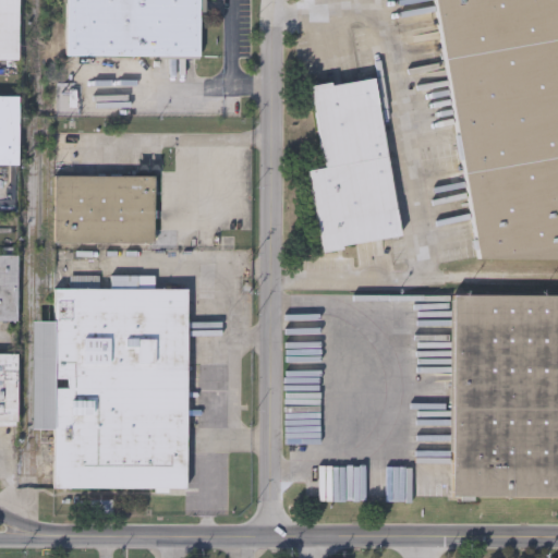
[(0,0),(17,0),(17,61),(0,61),(0,0)]
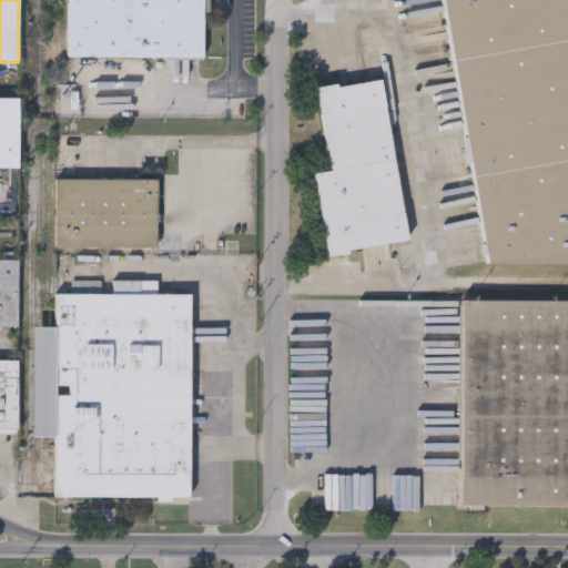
[(68,0),(204,0),(204,59),(68,58),(68,0)]
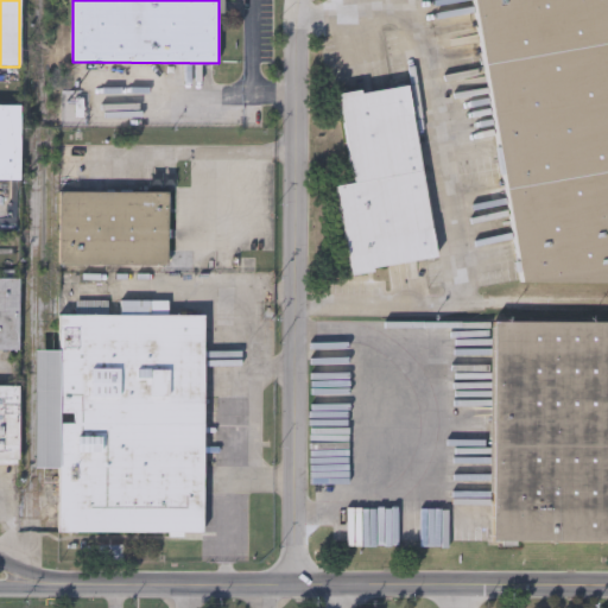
[(607,283),(520,282),(472,0),(607,0),(607,283)]
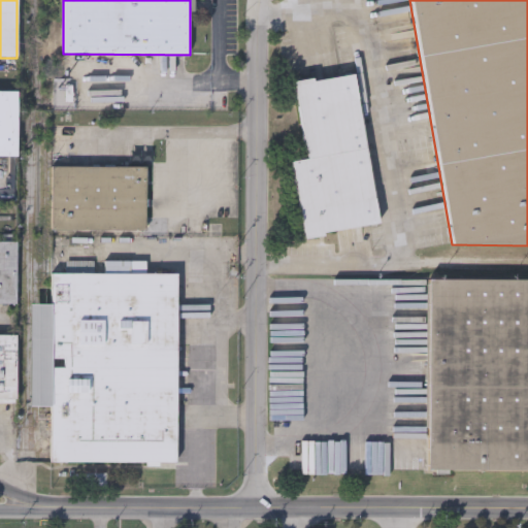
[(377,225),(304,236),(293,162),(306,160),(295,84),(355,74),(377,225)]
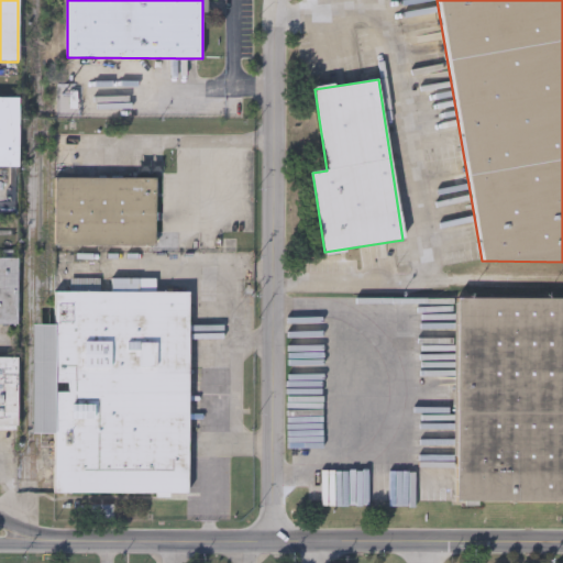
[(0,167),(0,98),(19,98),(18,167),(0,167)]
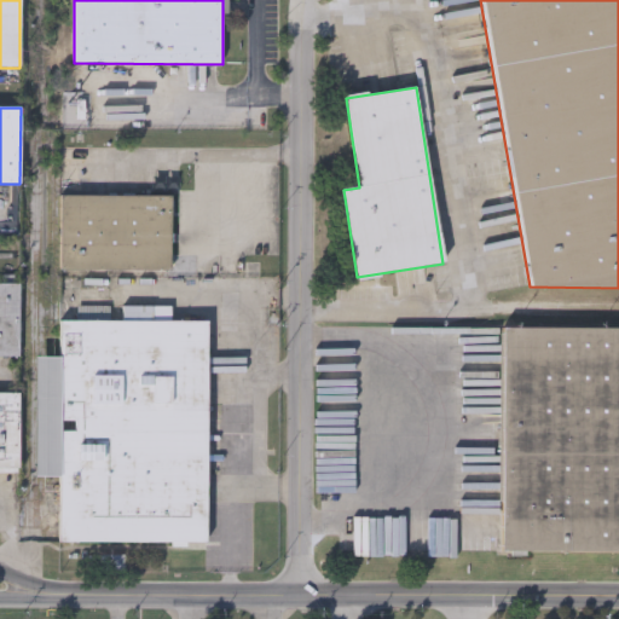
[(171,196),(171,271),(61,271),(61,196),(171,196)]
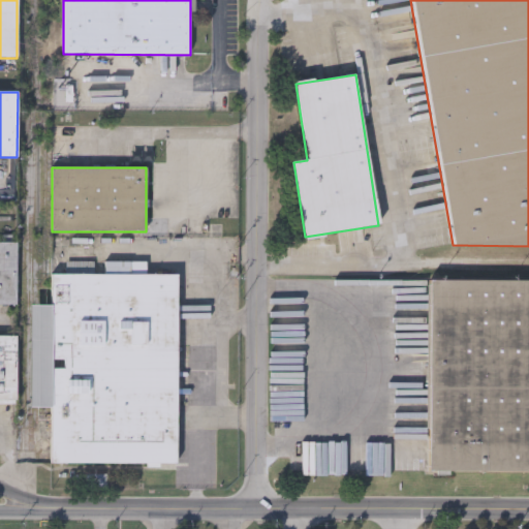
[(17,305),(0,305),(0,243),(17,243),(17,305)]
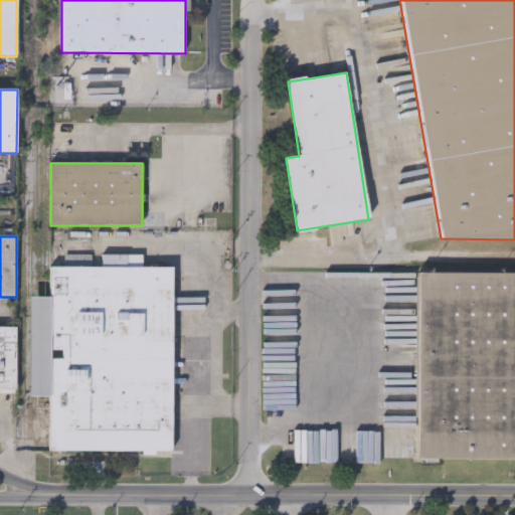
[(172,268),(172,452),(49,452),(49,396),(30,396),(31,297),(49,297),(50,267),(172,268)]
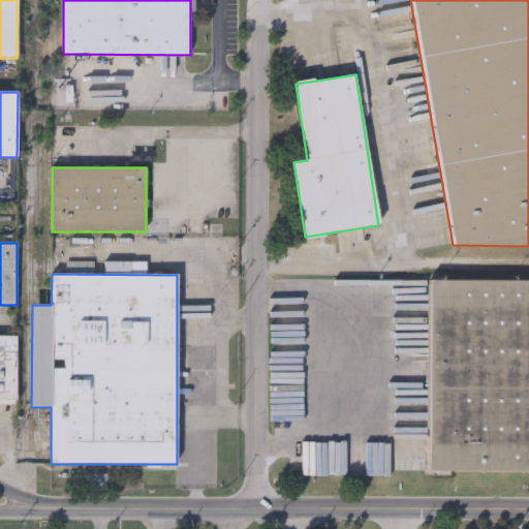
[(528,471),(426,471),(427,281),(528,281),(528,471)]
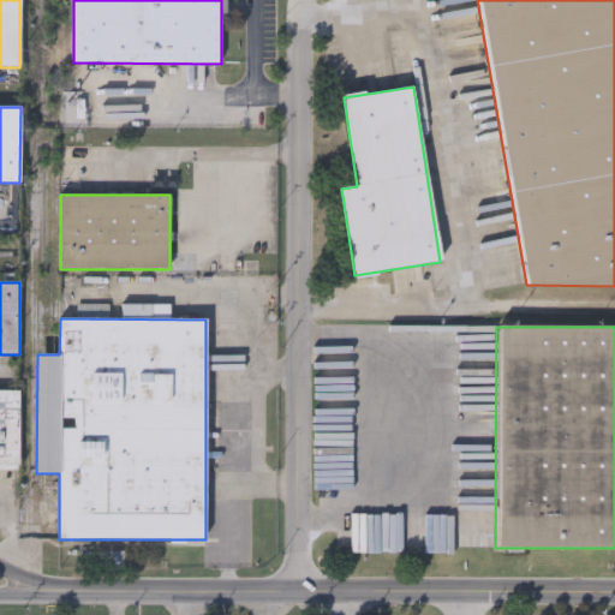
[(0,389),(19,390),(19,466),(0,465),(0,389)]
